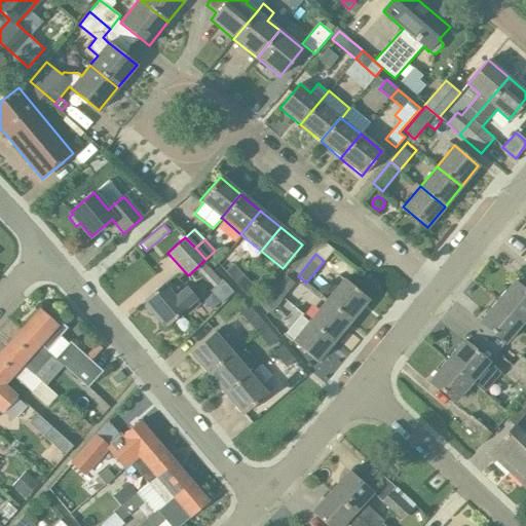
[(232,293),(205,264),(198,270),(215,289),(212,292),(220,301),(223,298),(224,300),(232,293)]
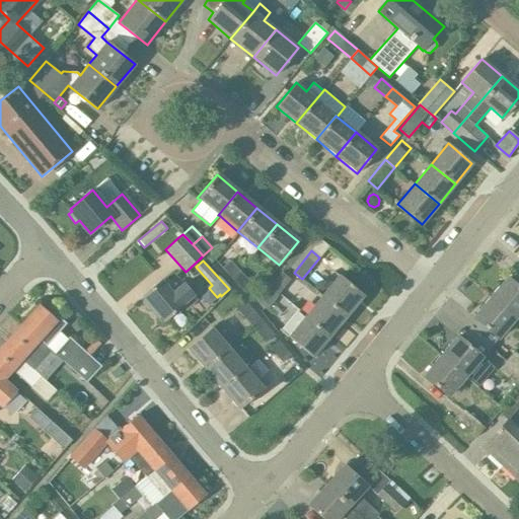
[(230,261),(222,269),(232,280),(240,272),(230,261)]
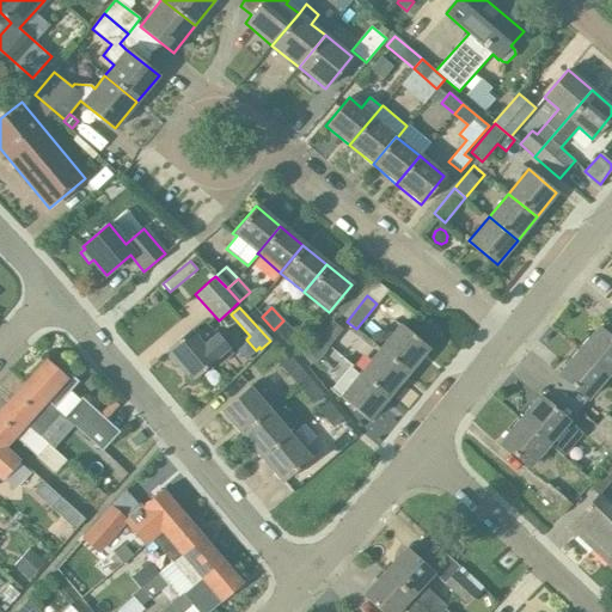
[(274,330),(286,342),(297,332),(283,320),(274,330)]
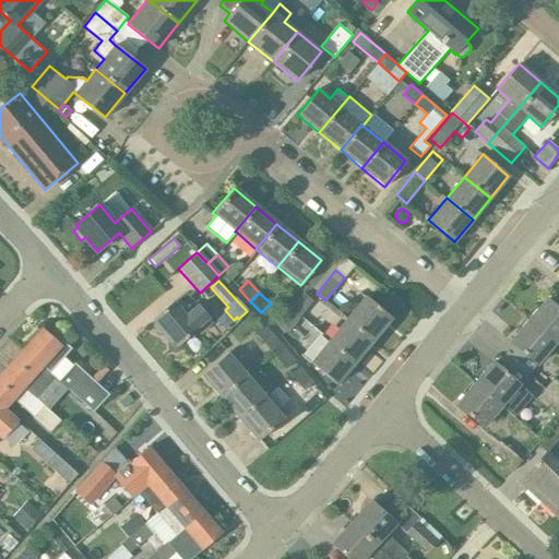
[(290,308),(301,317),(313,301),(304,293),(290,308)]
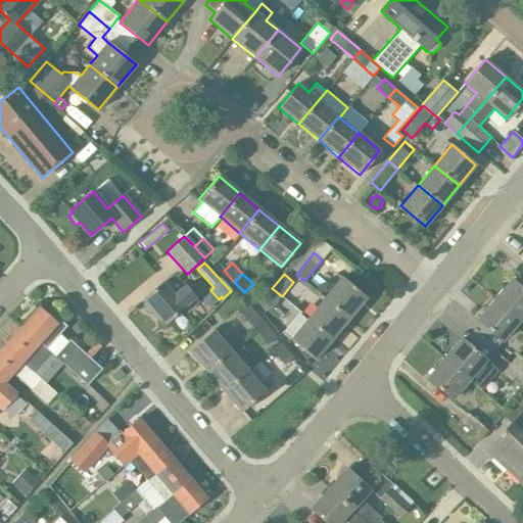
[(341,277),(324,298),(348,319),(366,297),(341,277)]
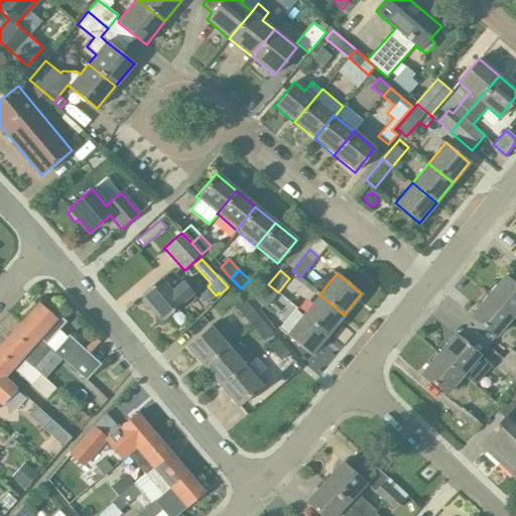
[(515,285),(505,276),(488,296),(512,316),(515,310),(515,285)]
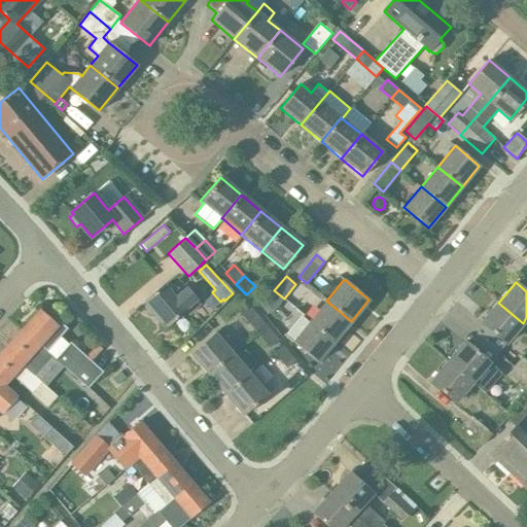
[(175,295),(165,284),(145,301),(146,303),(144,305),(144,308),(150,315),(153,315),(155,313),(166,326),(186,309),(189,313),(201,304),(186,286),(175,295)]
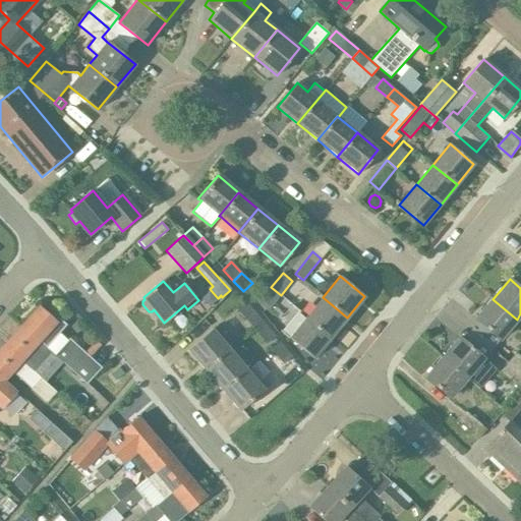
[(281,295),(271,287),(257,303),(268,311),(281,295)]
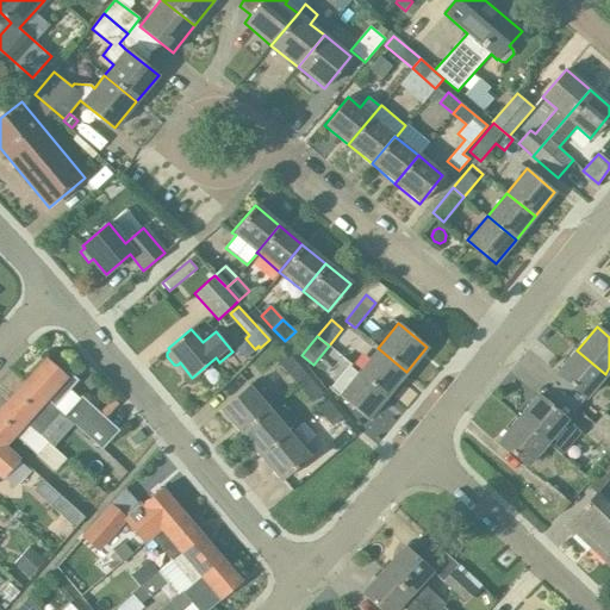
[(378,348),(359,371),(386,394),(406,372),(378,348)]
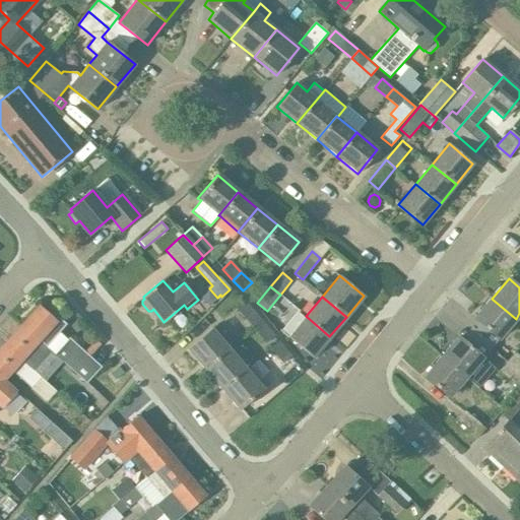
[(499,339),(516,319),(492,299),(474,319),(499,339)]
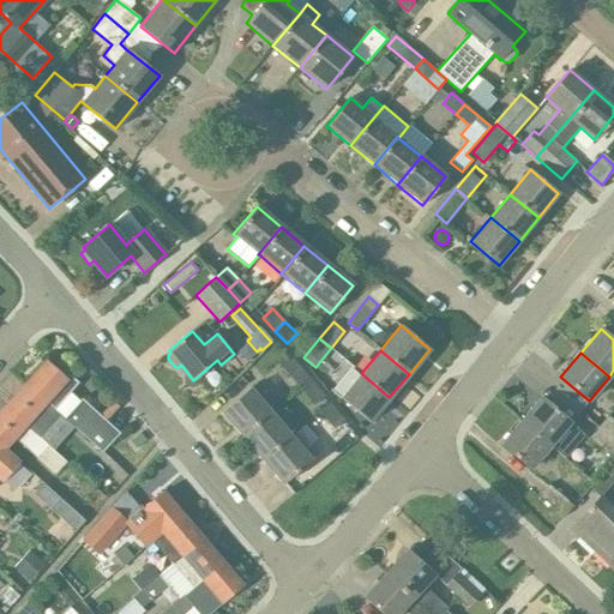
[(299,387),(309,378),(289,354),(278,363),(299,387)]
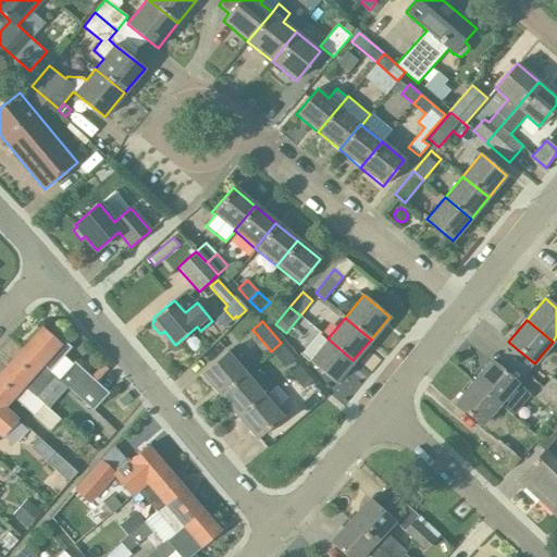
[(42,326),(24,347),(56,375),(67,386),(93,411),(110,393),(75,361),(73,364),(63,356),(71,347),(57,334),(54,336),(42,326)]
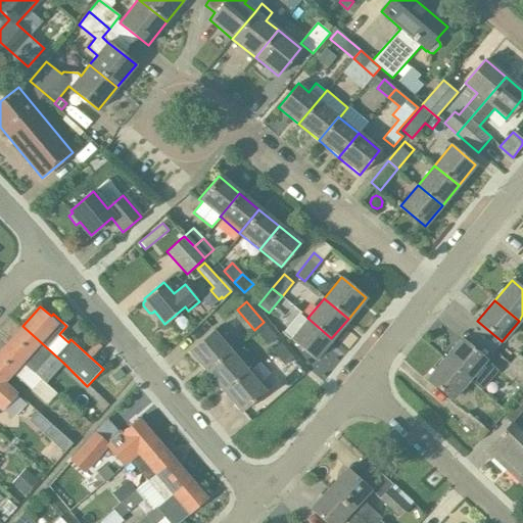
[(331,338),(307,318),(290,338),(315,359),(331,338)]
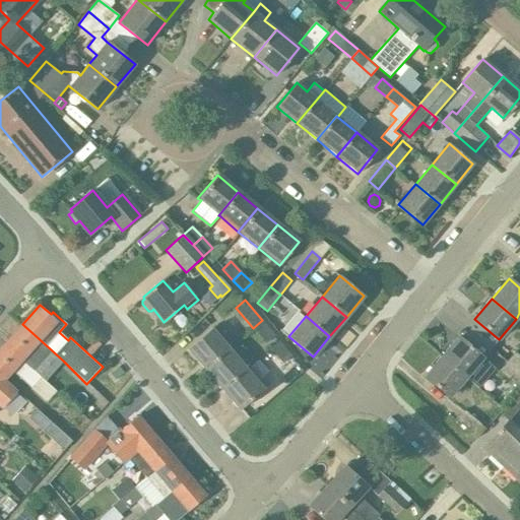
[(262,320),(253,328),(266,343),(275,335),(262,320)]
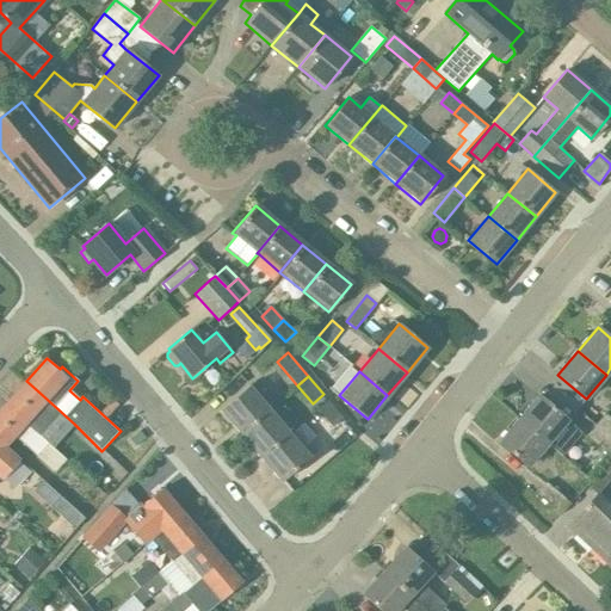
[(26,381),(6,403),(38,432),(37,433),(39,436),(61,412),(26,381)]
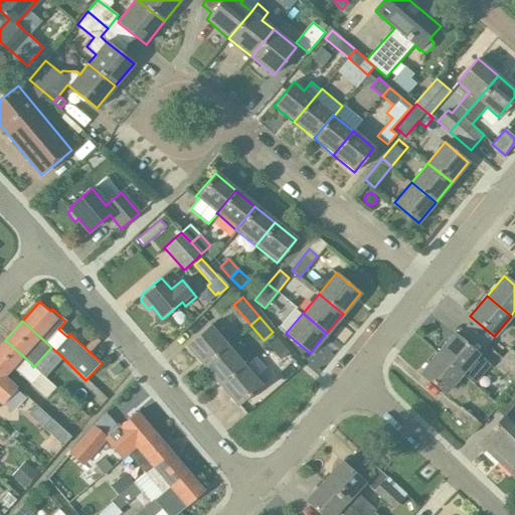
[(203,366),(226,346),(209,326),(185,346),(203,366)]
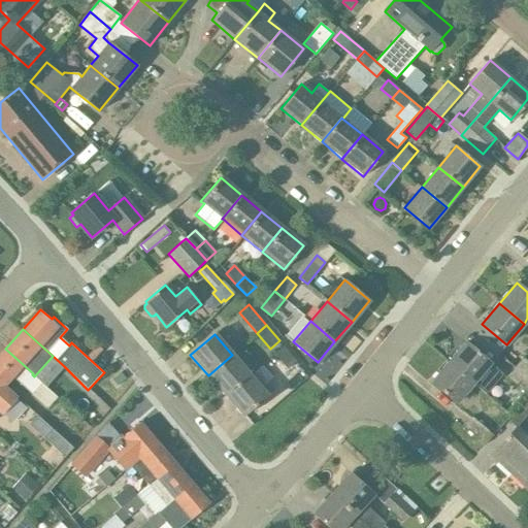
[(449,362),(473,384),(491,363),(466,341),(449,362)]
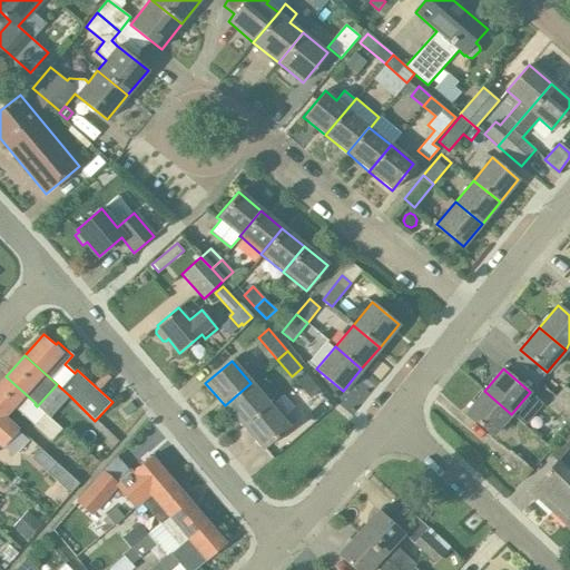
[(320,390),(306,373),(296,382),(310,399),(320,390)]
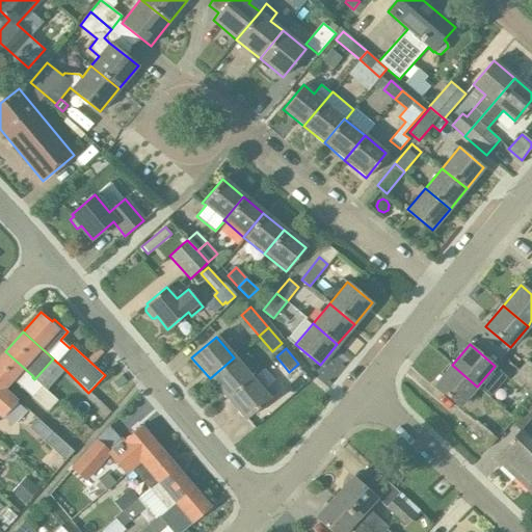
[(5,351),(0,357),(0,381),(5,388),(12,379),(31,396),(41,386),(34,379),(32,377),(33,376),(5,351)]
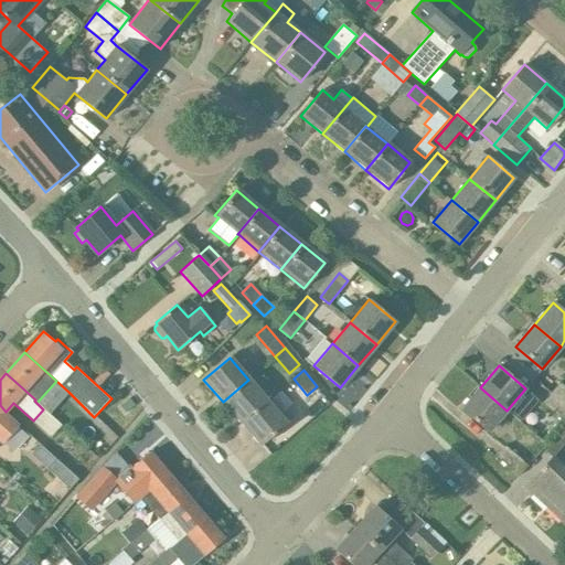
[(267,401),(248,380),(223,402),(242,423),(267,401)]
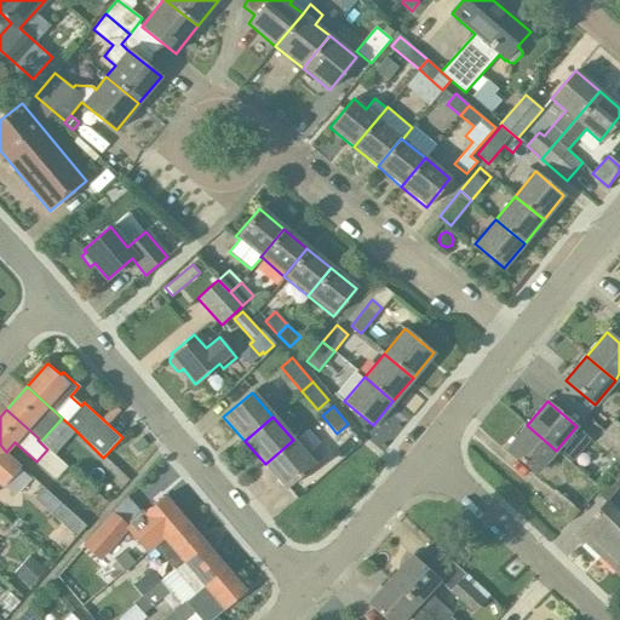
[(619,443),(619,424),(614,420),(604,431),(619,443)]
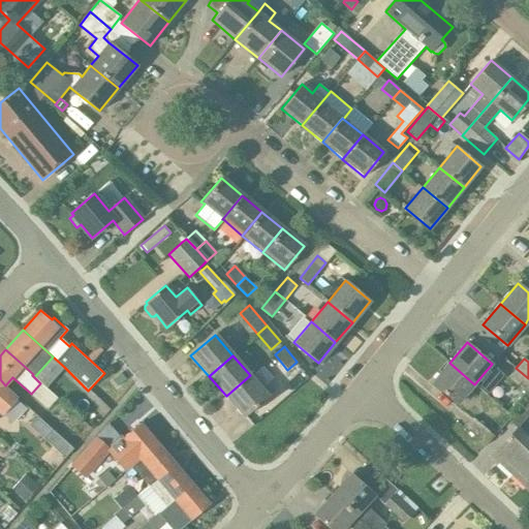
[(474,384),(449,363),(432,382),(457,404),(474,384)]
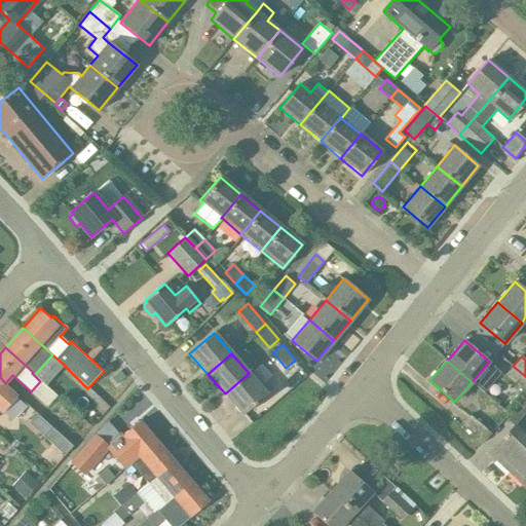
[(503,376),(525,393),(525,395),(525,392),(525,376),(513,366),(503,376)]
